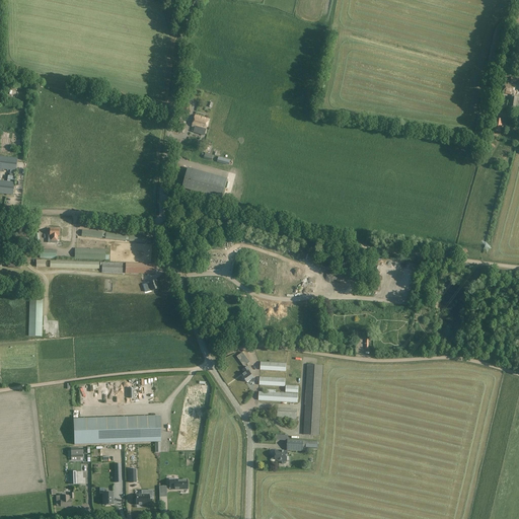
[(517,83),(518,78),(511,77),(510,84),(505,83),(504,93),(511,95),(512,95),(512,97),(511,97),(510,108),(517,110),(518,99),(518,98),(513,97),(514,95),(515,85),(514,84),(514,83),(517,83)]
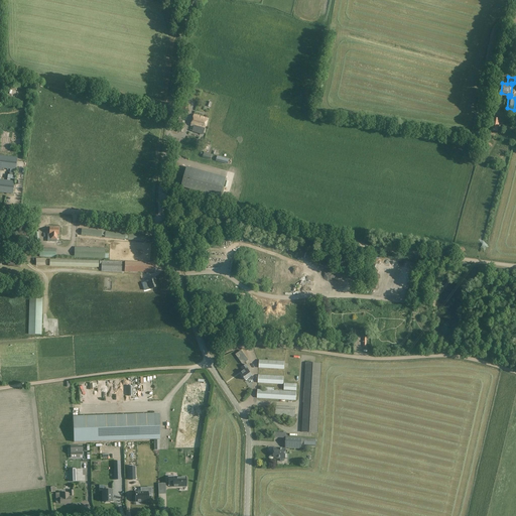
[(195,115),(192,122),(206,126),(209,119),(195,115)]
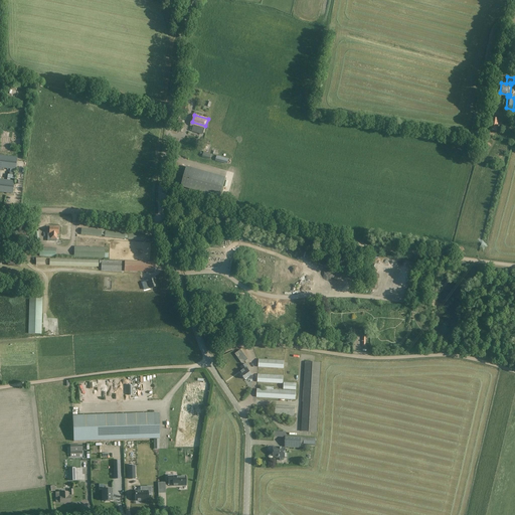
[(205,126),(192,122),(191,126),(194,127),(192,131),(203,134),(205,126)]
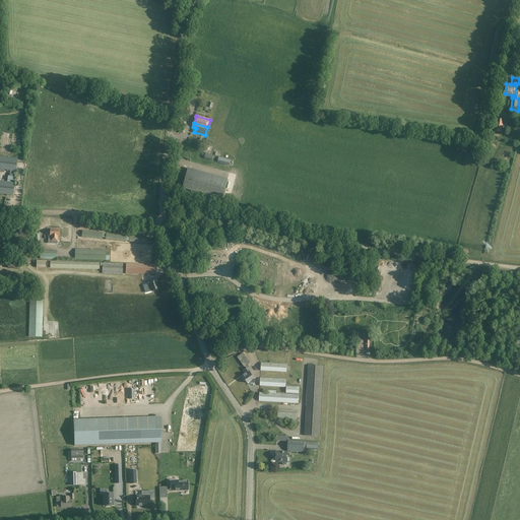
[(0,156),(0,170),(16,172),(17,158),(0,156)]
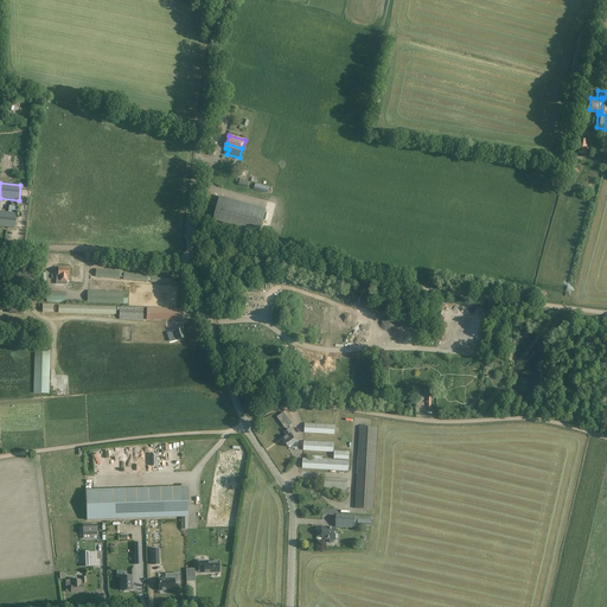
[(256,184),(254,190),(268,193),(269,187),(256,184)]
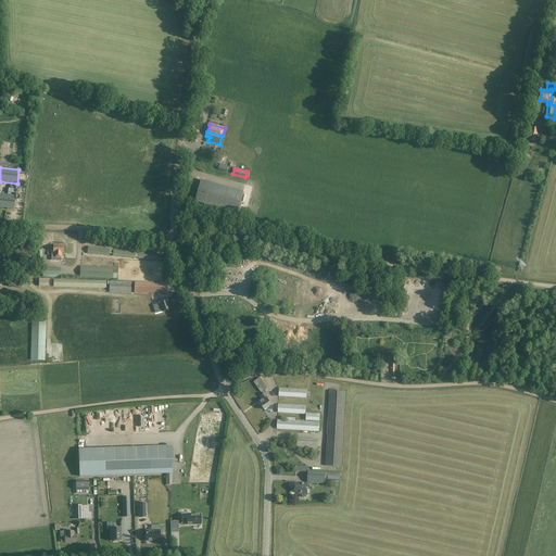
[(243,192),(202,180),(196,202),(237,214),(243,192)]
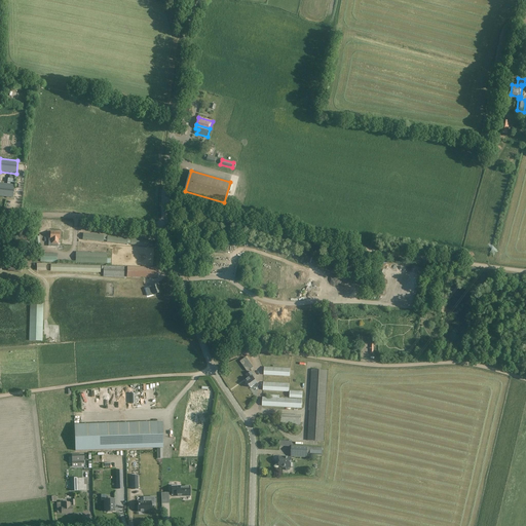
[(0,183),(0,195),(13,197),(14,186),(0,183)]
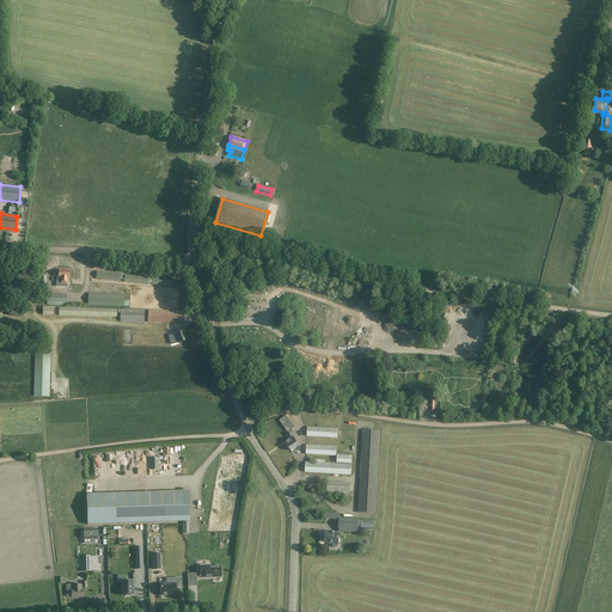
[(59,270),(59,279),(61,279),(61,283),(67,283),(67,279),(68,279),(69,270),(59,270)]
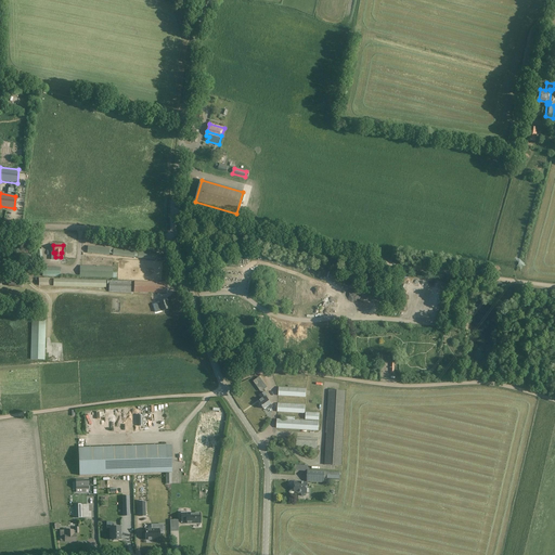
[(110,248),(110,254),(113,254),(113,256),(134,258),(134,257),(136,252),(136,250),(114,249),(110,248)]
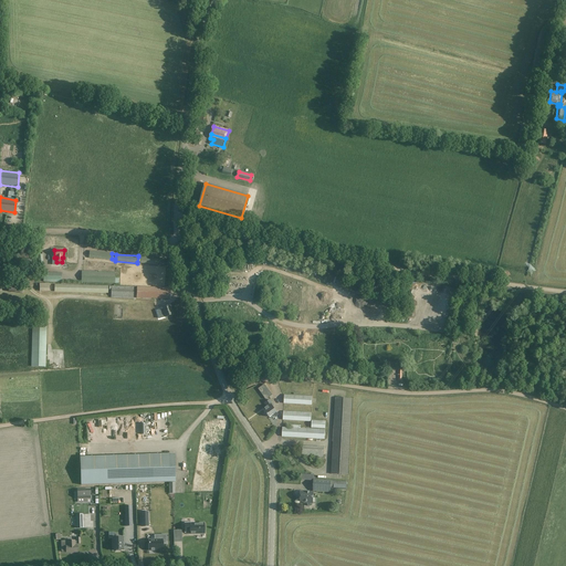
[(115,284),(115,278),(115,272),(82,271),(81,283),(115,284)]
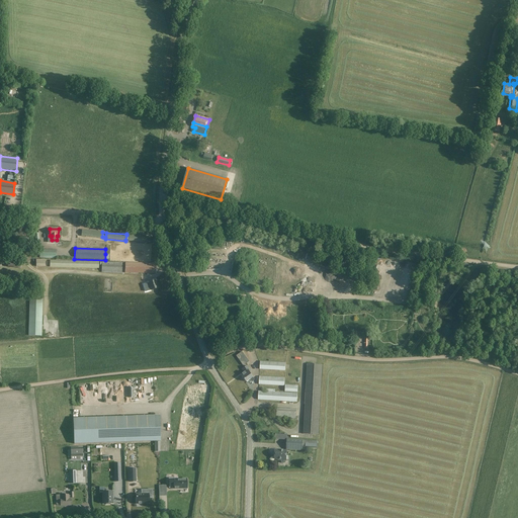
[(40,250),(40,258),(57,258),(57,250),(40,250)]
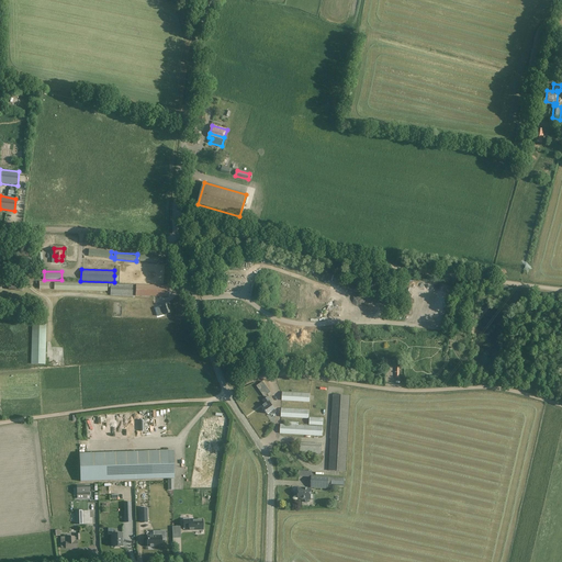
[(242,282),(245,278),(237,272),(234,277),(242,282)]
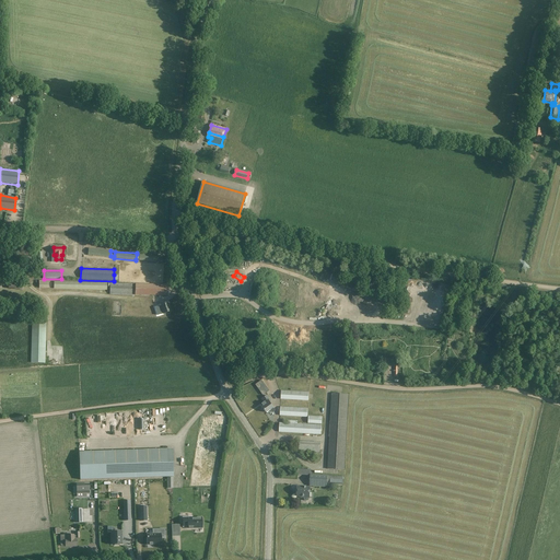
[(132,292),(132,290),(132,283),(111,283),(109,295),(132,295),(132,292)]
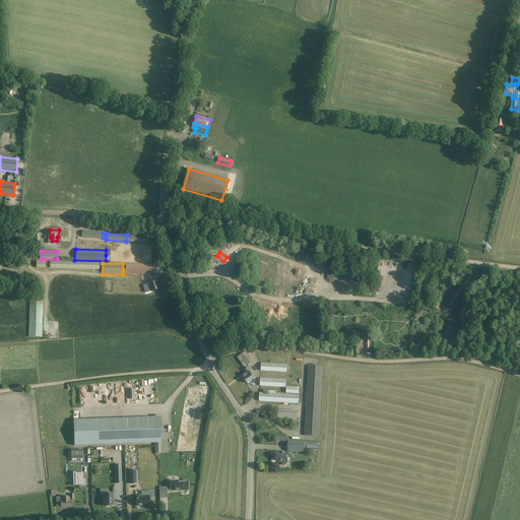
[(126,264),(126,269),(126,271),(125,274),(156,275),(156,264),(126,264)]
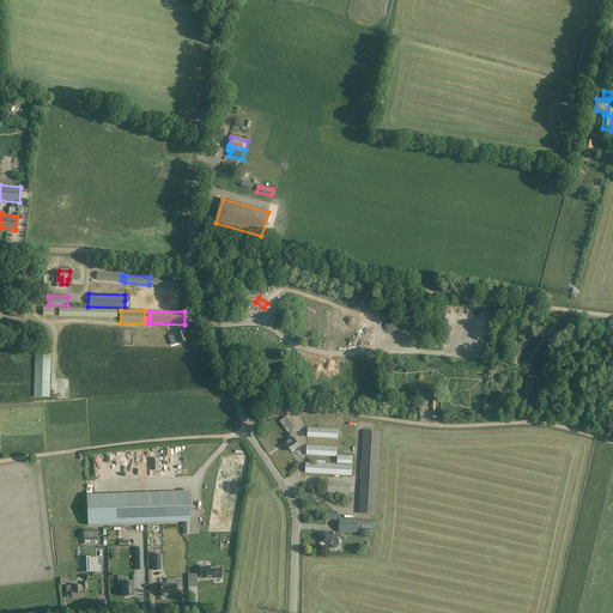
[(41,329),(41,345),(52,345),(52,329),(41,329)]
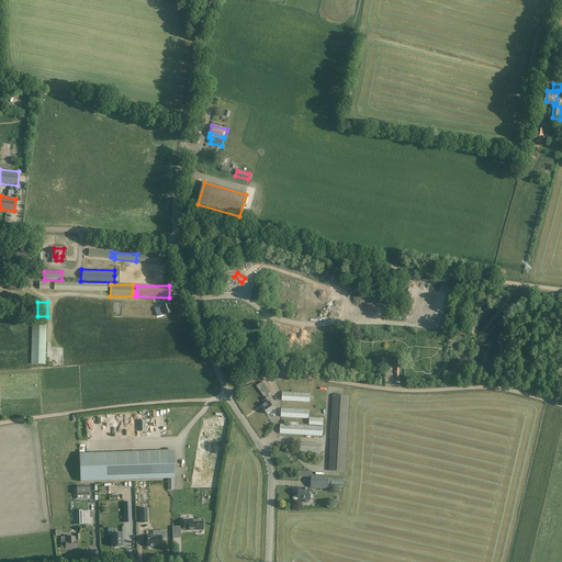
[(168,304),(159,307),(156,308),(158,316),(165,314),(171,313),(168,304)]
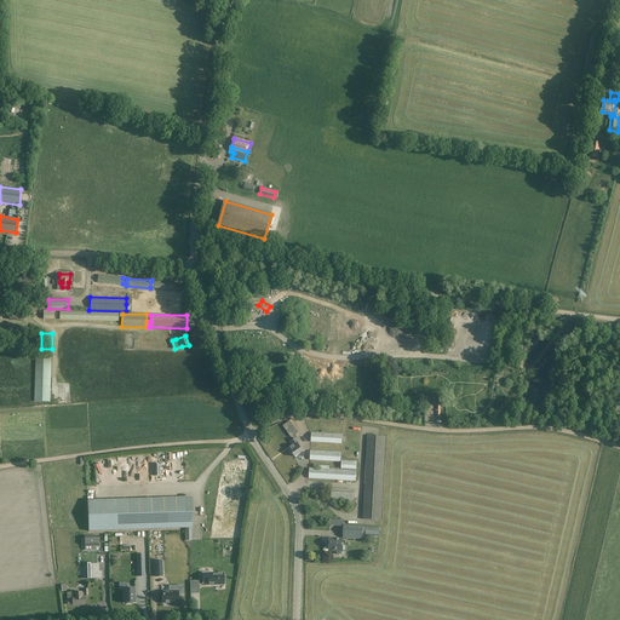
[(35,357),(34,402),(50,402),(51,357),(35,357)]
